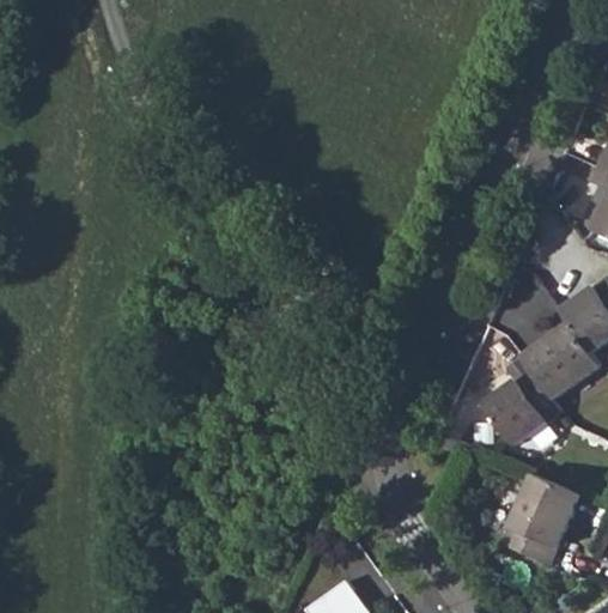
[(607,198),(595,229),(607,235),(607,198)]
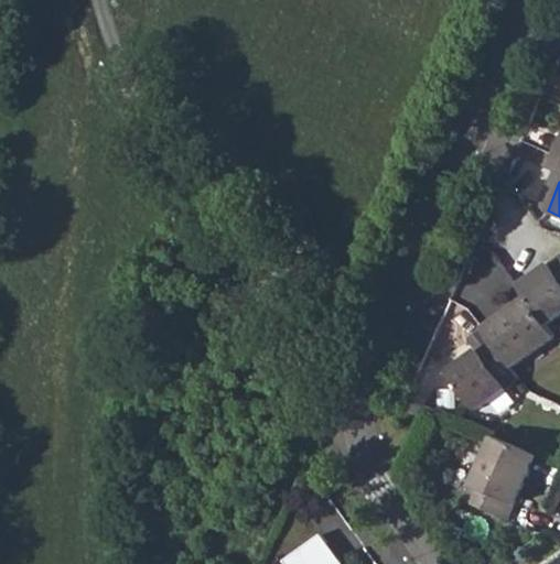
[(559,253),(516,285),(524,295),(544,323),(559,311),(559,253)]
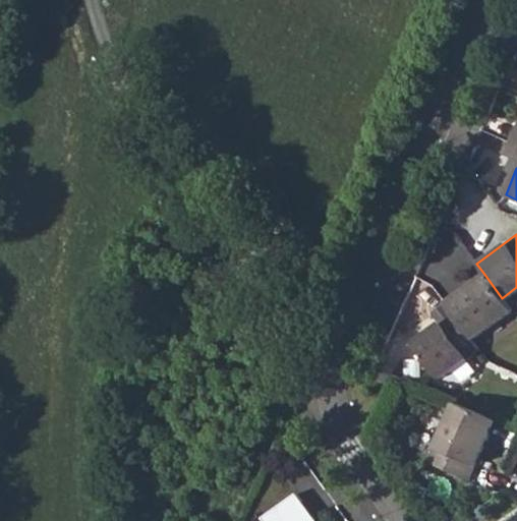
[(483,273),(443,304),(451,314),(469,339),(509,307),(502,298),(483,273)]
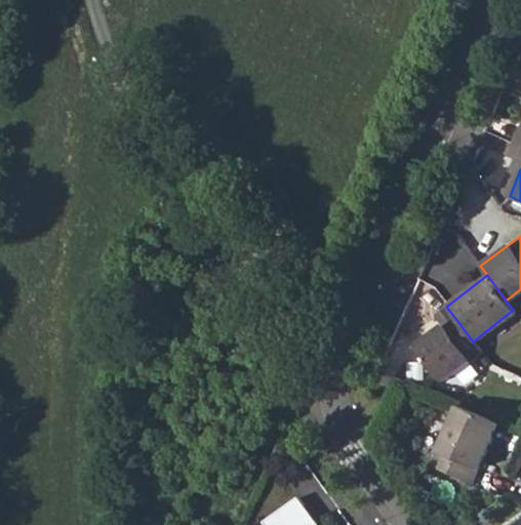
[(441,381),(480,352),(473,341),(454,317),(414,347),(441,381)]
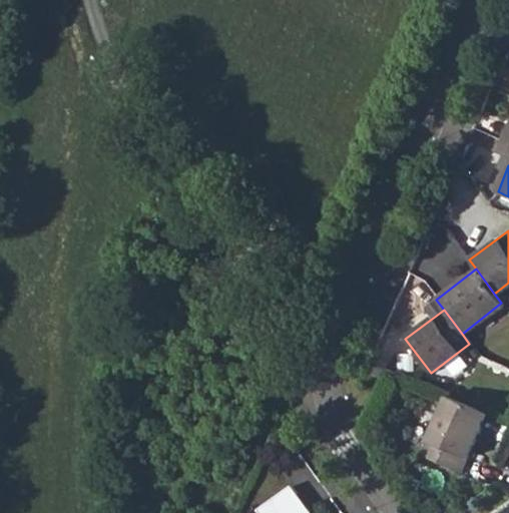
[(459,473),(485,414),(446,397),(419,455),(459,473)]
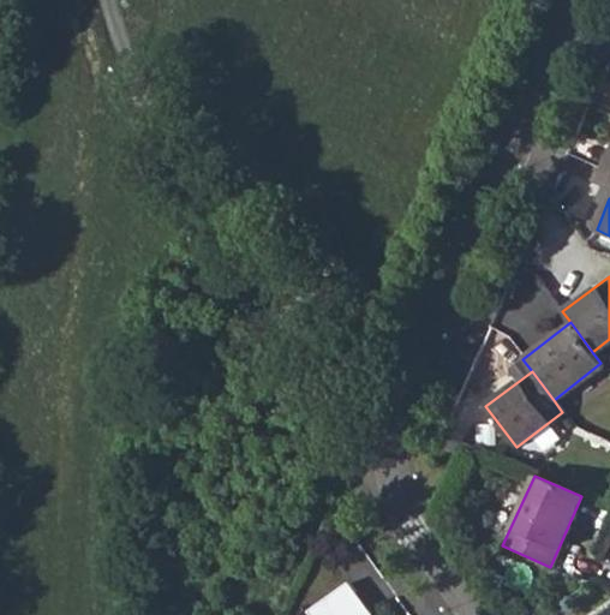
[(370,614),(346,581),(306,610),(309,614),(370,614)]
